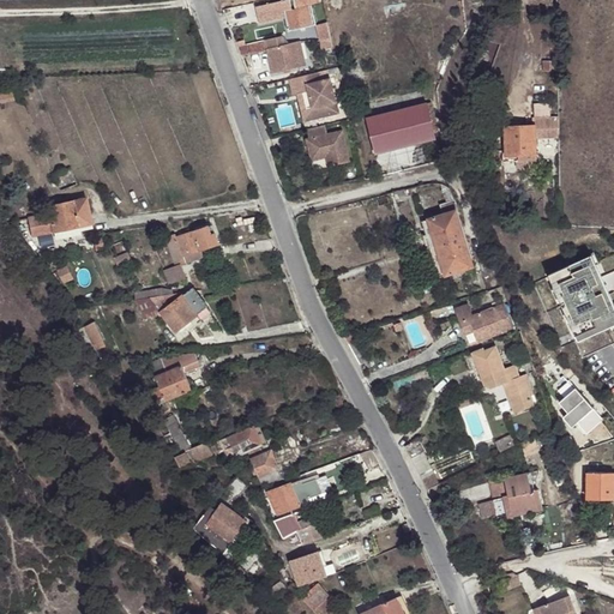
[(292,1),(254,10),(256,17),(260,16),(262,25),(281,20),(280,14),(284,13),(289,32),(317,25),(312,5),(321,1),(320,0),(294,0),(296,10),(293,11),(292,1)]
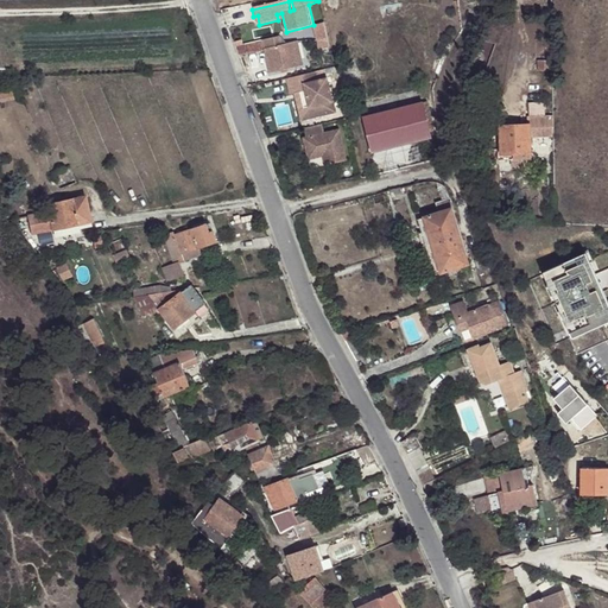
[(249,16),(238,18),(240,25),(251,23),(249,16)]
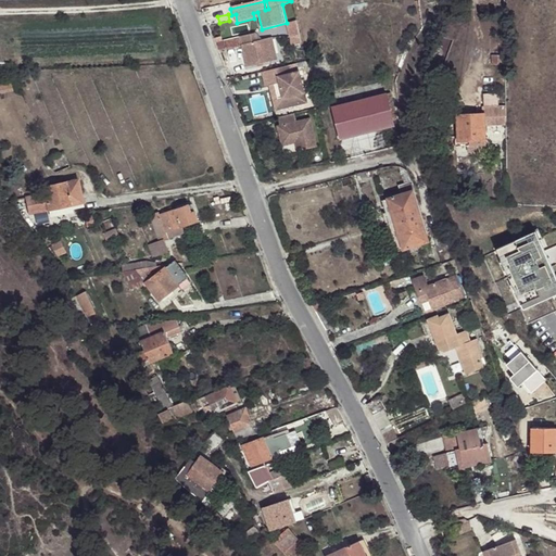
[(247,66),(272,60),(266,39),(258,41),(256,33),(239,37),(247,66)]
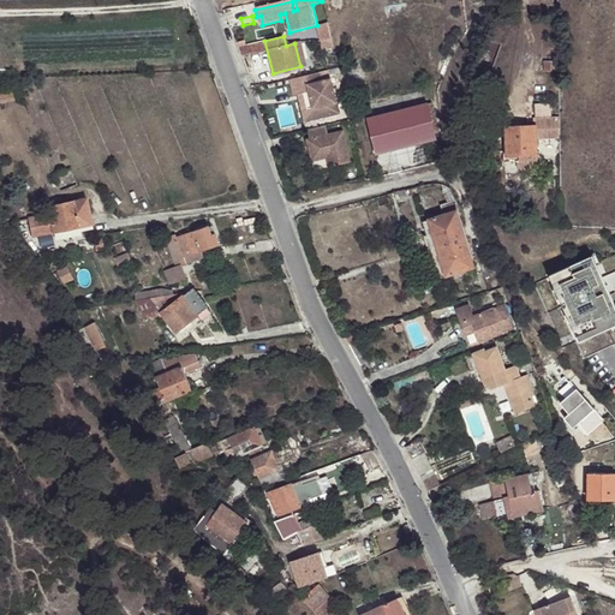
[(264,53),(262,42),(239,48),(243,55),(250,53),(251,57),(264,53)]
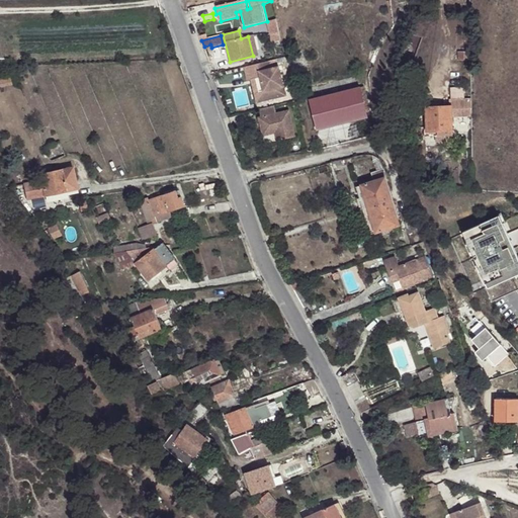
[(248,36),(253,56),(257,55),(252,35),(248,36)]
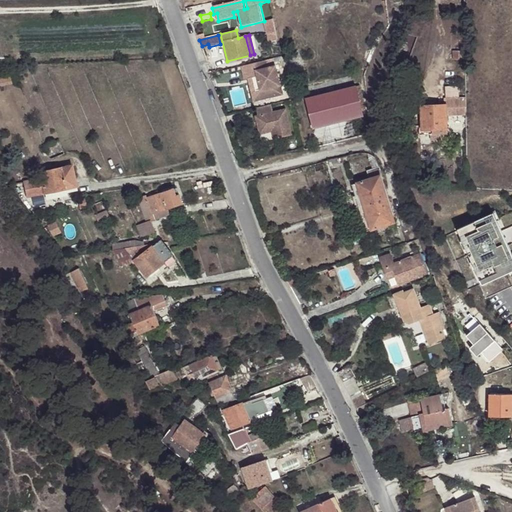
[(262,60),(244,65),(248,78),(249,78),(258,75),(264,98),(283,93),(275,64),(264,67),(262,60)]
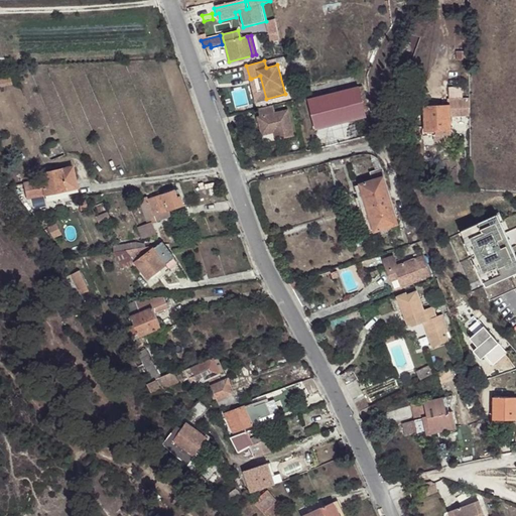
[(0,84),(1,84),(14,81),(13,72),(1,75),(0,75),(0,84)]
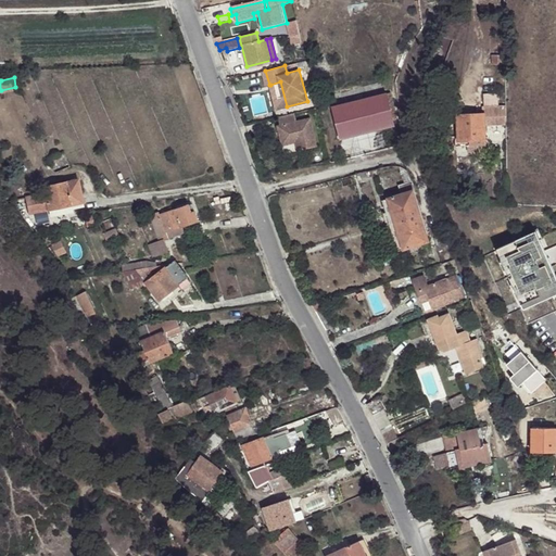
[(280,81),(270,85),(277,109),(287,106),(280,81)]
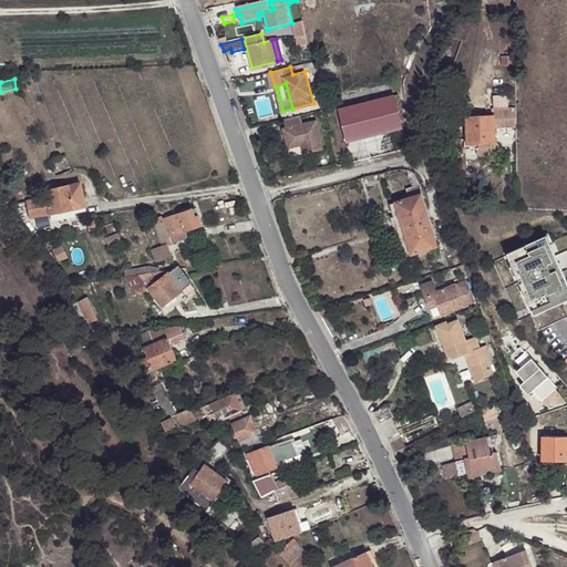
[(394,94),(341,107),(350,138),(403,125),(394,94)]
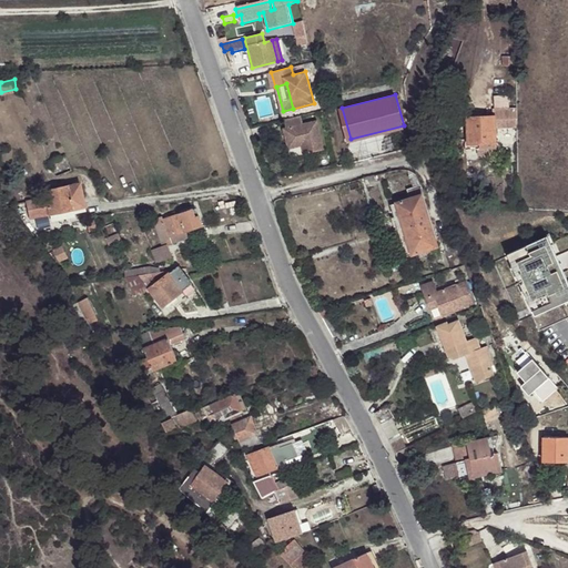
[(497,130),(517,129),(517,110),(497,111),(497,117),(497,130)]
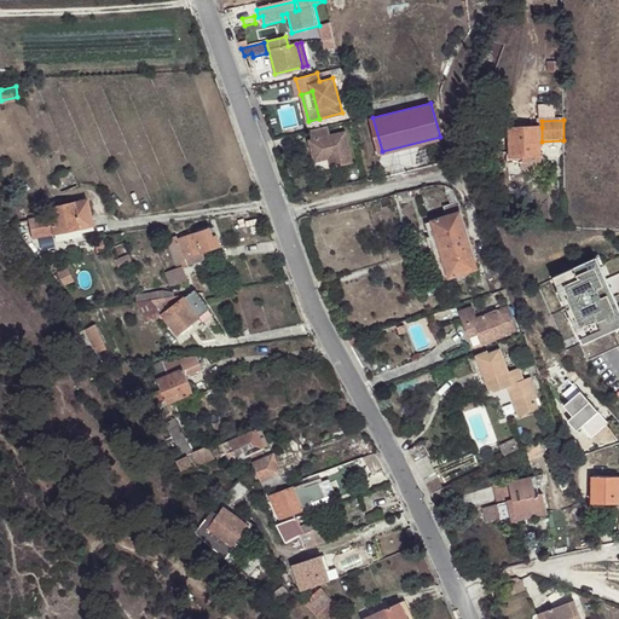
[(327,126),(308,131),(312,139),(308,140),(313,158),(331,152),(335,166),(353,161),(345,129),(329,134),(327,126)]
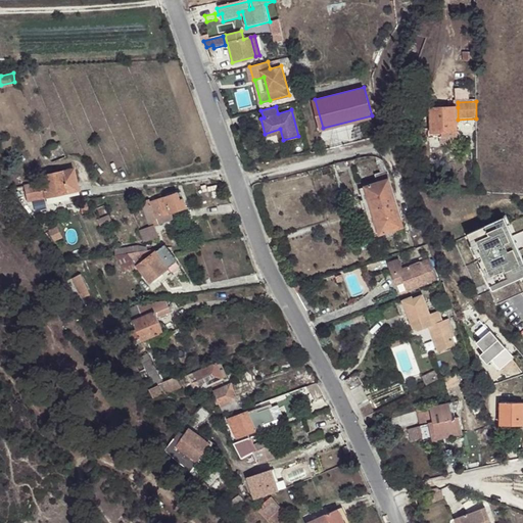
[(432,108),(433,137),(440,137),(449,136),(459,136),(458,120),(458,107),(432,108)]
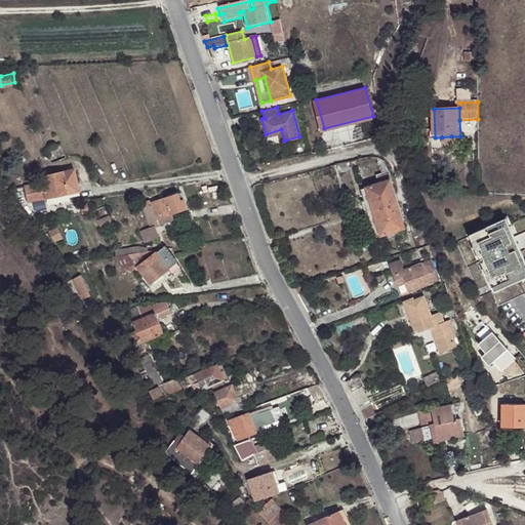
[(281,129),(266,134),(267,137),(278,134),(281,142),(284,140),(281,129)]
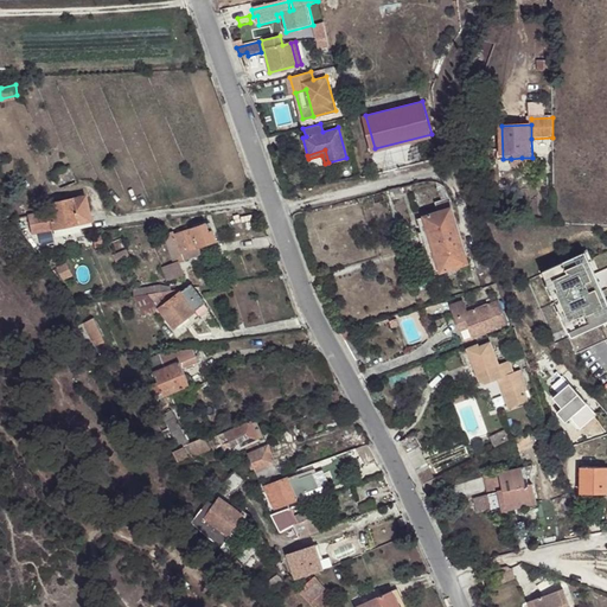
[(440,184),(435,181),(438,190),(442,200),(448,199),(445,190),(441,186),(440,184)]
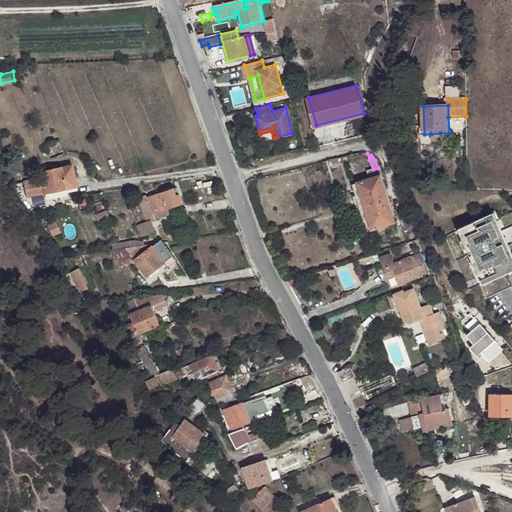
[(328,167),(337,165),(335,159),(327,161),(328,167)]
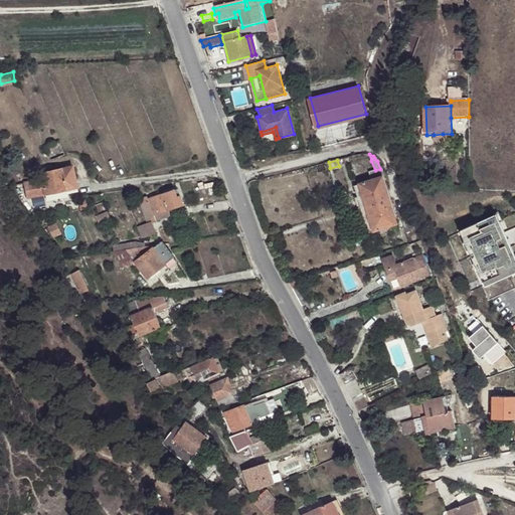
[(64,180),(74,178),(72,167),(43,173),(44,182),(47,194),(66,190),(64,180)]
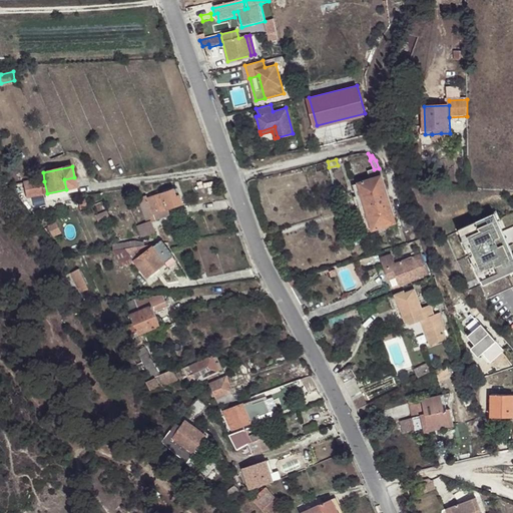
[(379,168),(374,169),(367,172),(370,180),(381,177),(383,176),(381,172),(379,168)]
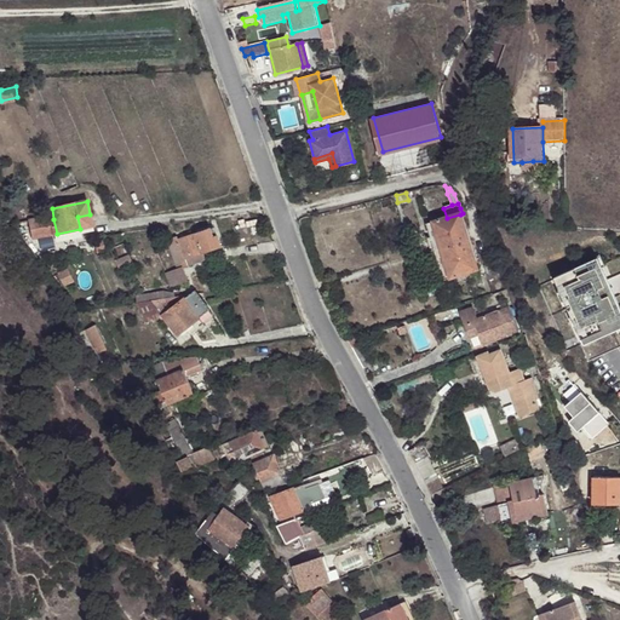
[(92,225),(90,214),(78,217),(80,229),(92,225)]
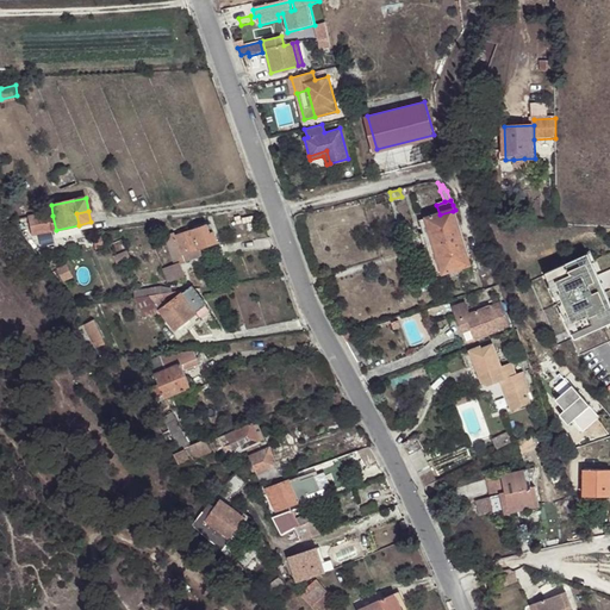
[(461,238),(453,211),(440,215),(425,219),(434,247),(461,238)]
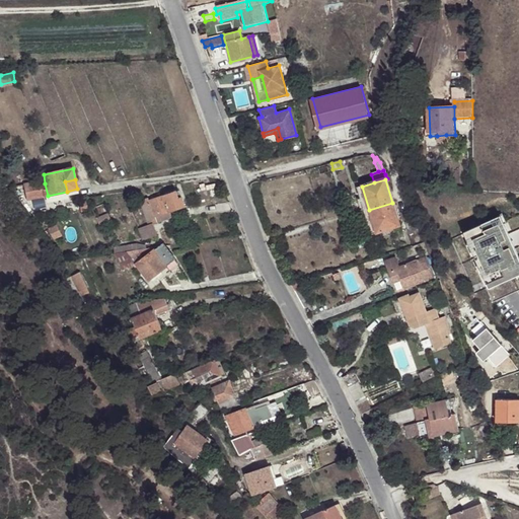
[(48,196),(45,183),(29,188),(32,197),(32,198),(41,197),(48,196)]
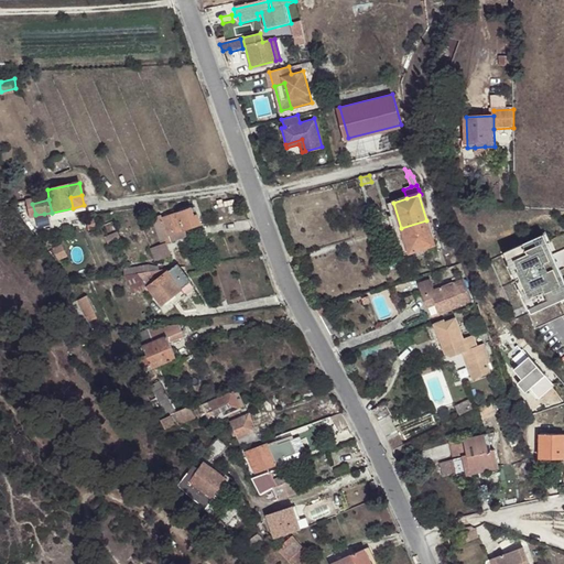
[(387,205),(396,230),(401,228),(393,203),(387,205)]
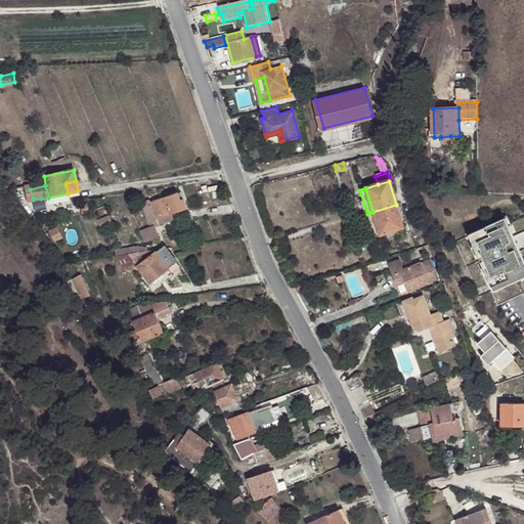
[(26,200),(33,199),(30,189),(24,190),(26,200)]
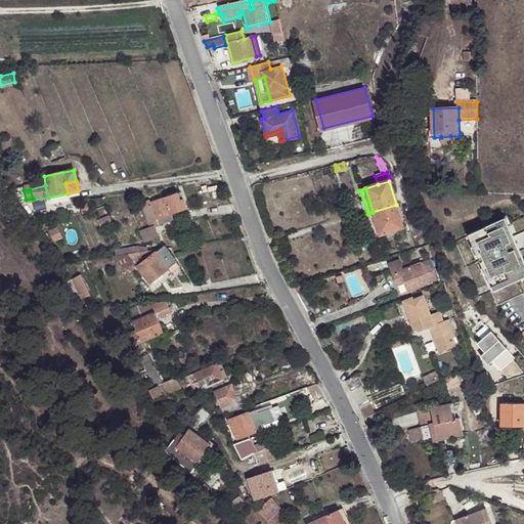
[(142,202),(150,227),(150,228),(156,226),(160,225),(174,220),(171,212),(170,209),(177,206),(178,209),(182,208),(177,193),(165,198),(157,200),(150,202),(149,200),(142,202)]
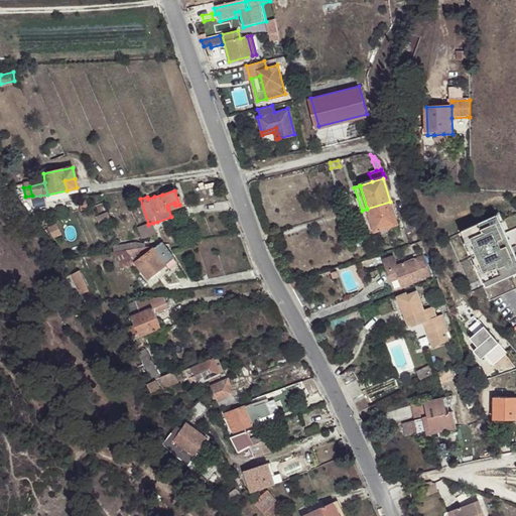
[(79,200),(82,210),(88,208),(85,198),(79,200)]
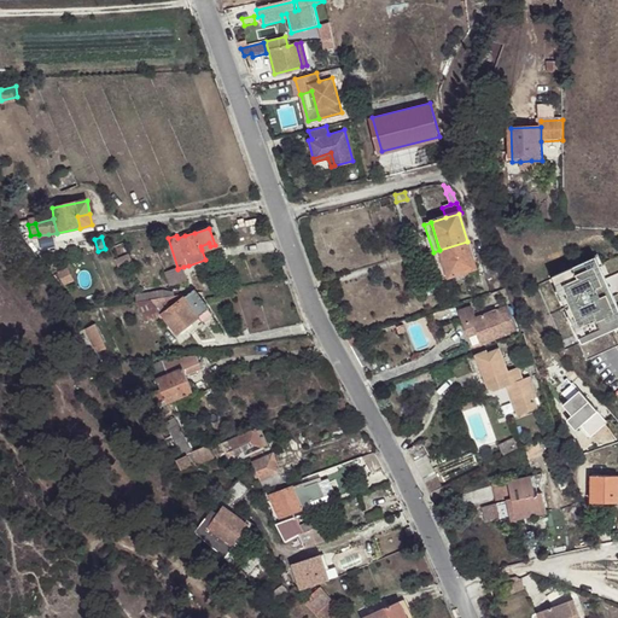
[(477,269),(467,242),(439,250),(449,279),(477,269)]
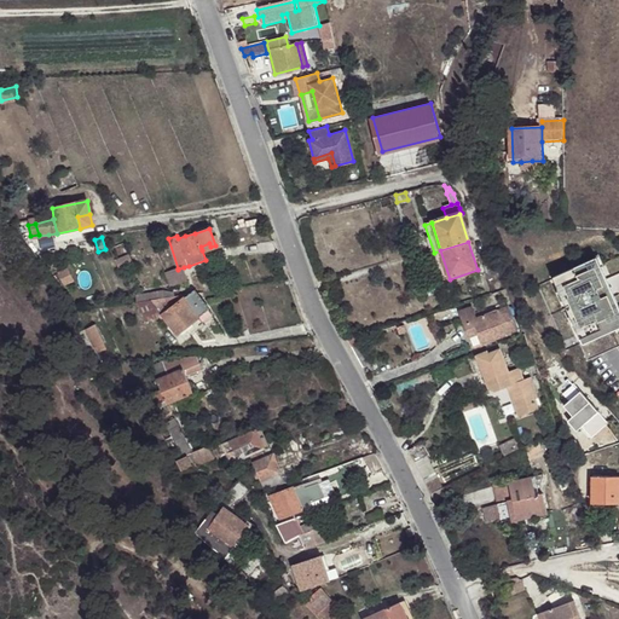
[(440,250),(434,253),(444,281),(450,279),(440,250)]
